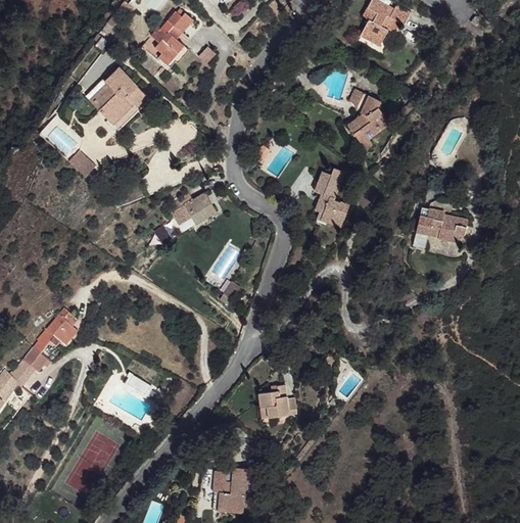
[(129,0),(123,0),(120,4),(129,12),(135,5),(129,0)]
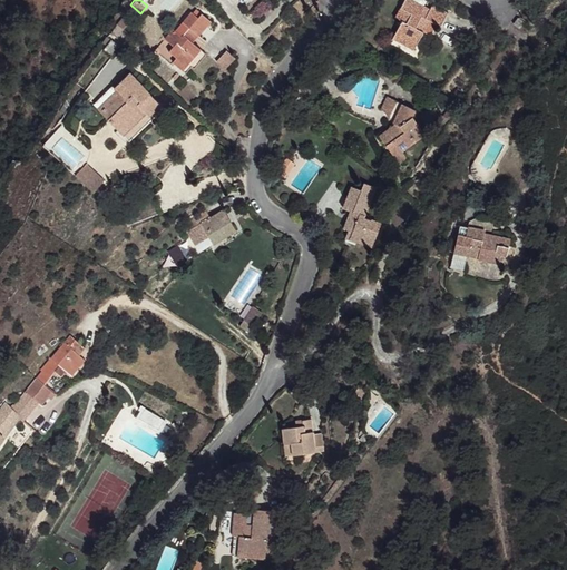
[(433,17),(408,3),(398,23),(404,29),(394,47),(416,57),(430,29),(442,36),(450,20),(436,12),(433,17)]
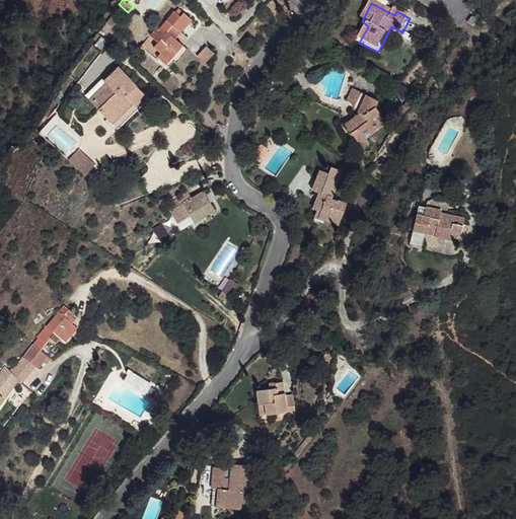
[(196,17),(187,9),(181,13),(175,8),(168,15),(174,22),(167,30),(159,22),(150,32),(157,39),(154,44),(161,50),(157,56),(164,63),(185,41),(178,36),(178,35),(174,32),(178,27),(182,31),(196,17)]
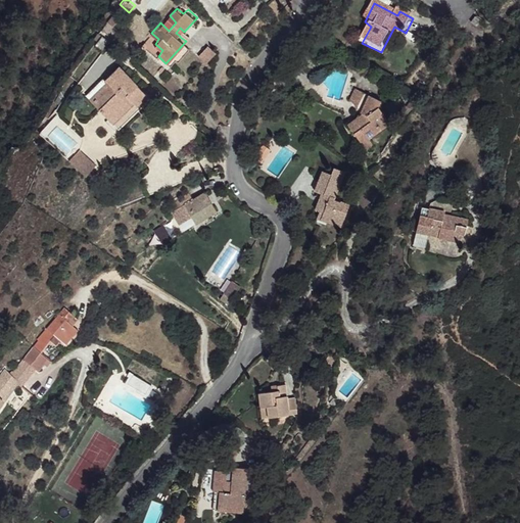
[(170,15),(161,24),(169,31),(176,22),(170,15)]
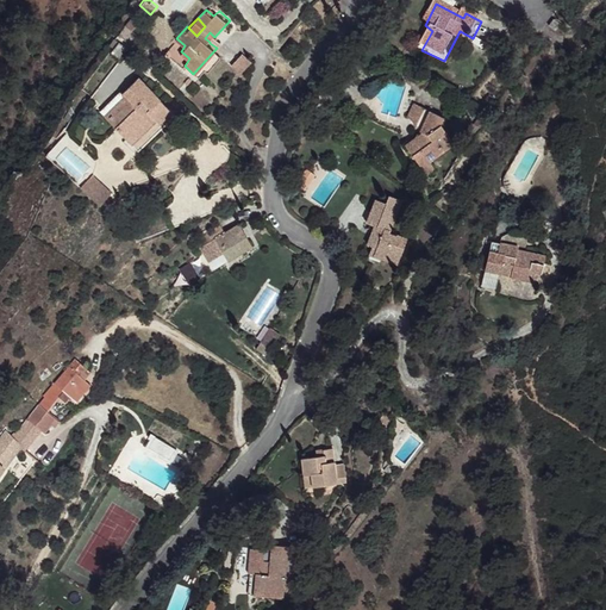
[(214,37),(210,32),(205,38),(210,42),(210,43),(214,37)]
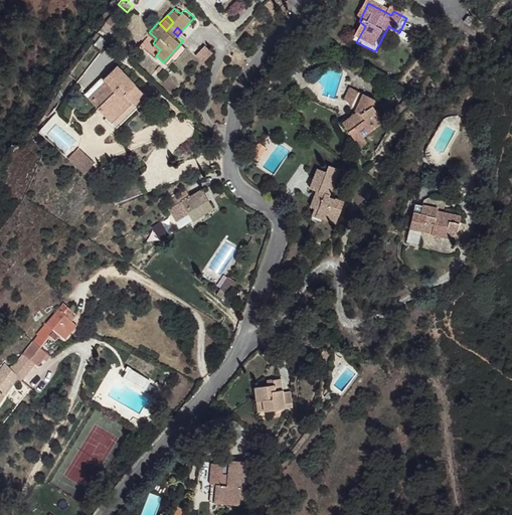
[(200,46),(193,56),(201,62),(208,52),(200,46)]
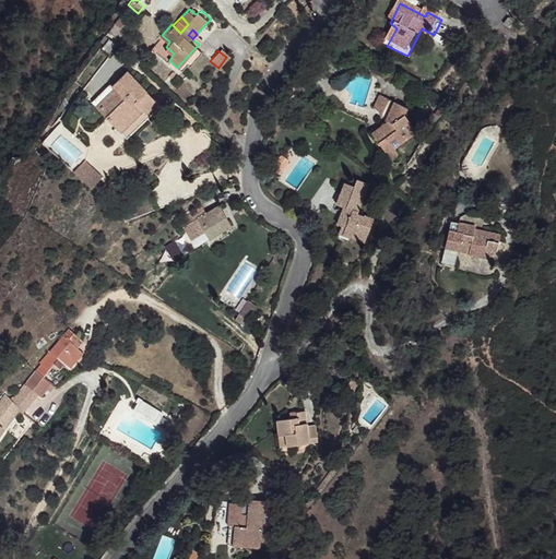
[(156,100),(122,68),(109,83),(114,87),(97,108),(126,135),(156,100)]
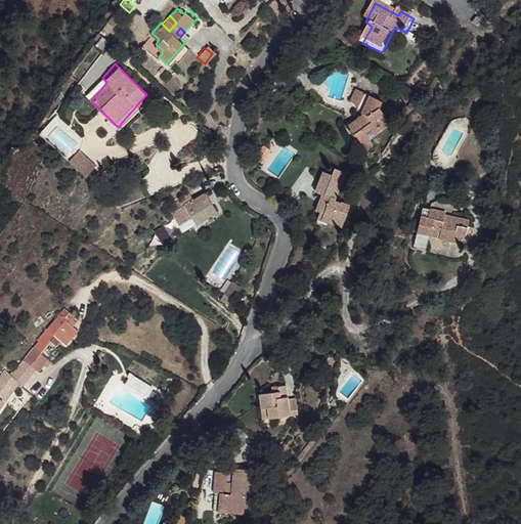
[(106,82),(102,78),(86,96),(91,101),(106,82)]
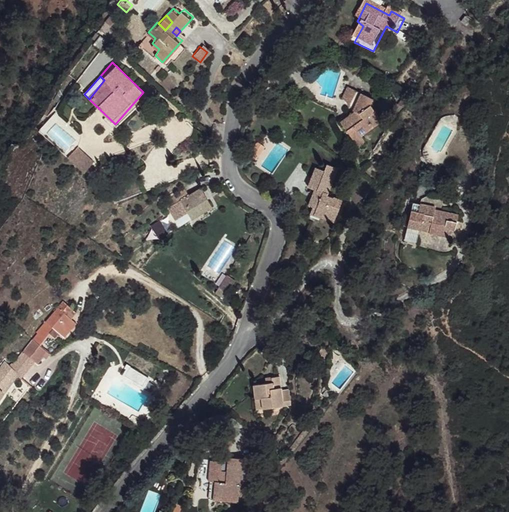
[(359,99),(346,92),(340,106),(351,117),(359,99)]
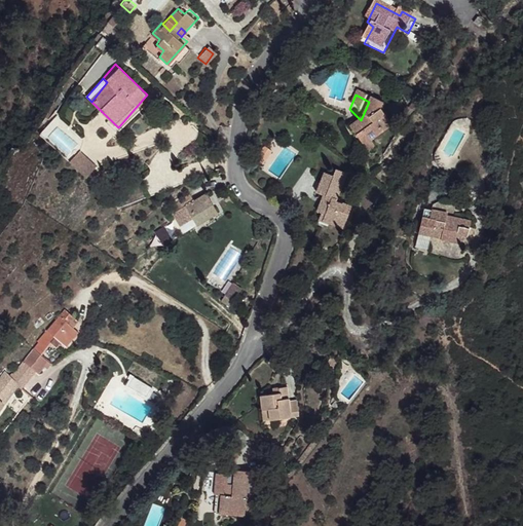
[(386,109),(369,102),(361,120),(369,122),(353,134),(363,151),(372,146),(391,132),(381,113),(386,109)]
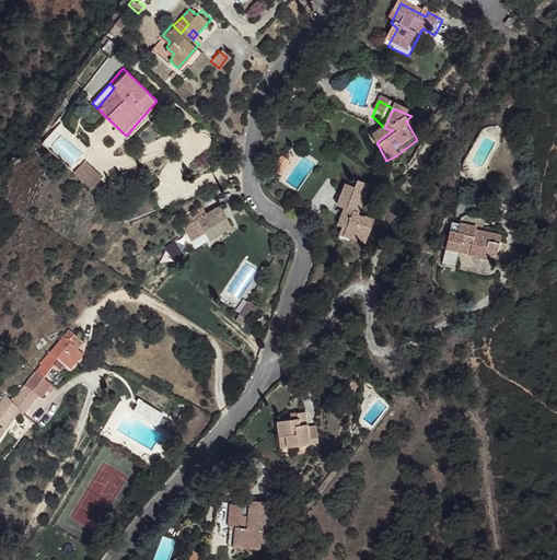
[(393,130),(384,128),(372,137),(376,142),(393,130)]
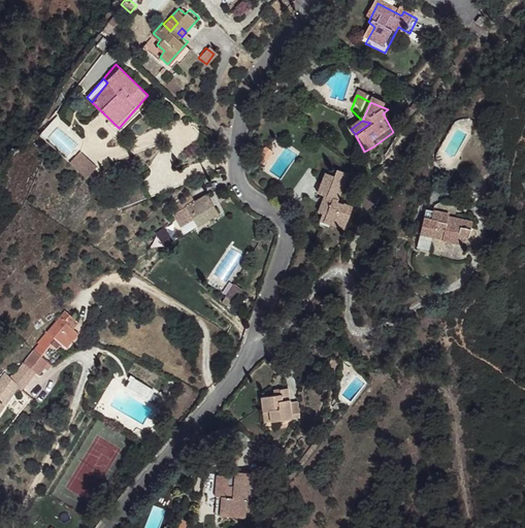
[(98,162),(81,146),(70,158),(87,174),(98,162)]
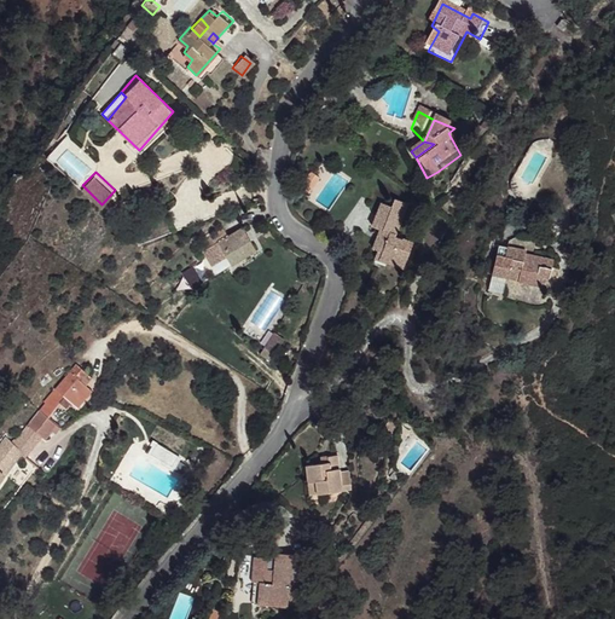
[(441,179),(437,172),(427,178),(431,186),(441,179)]
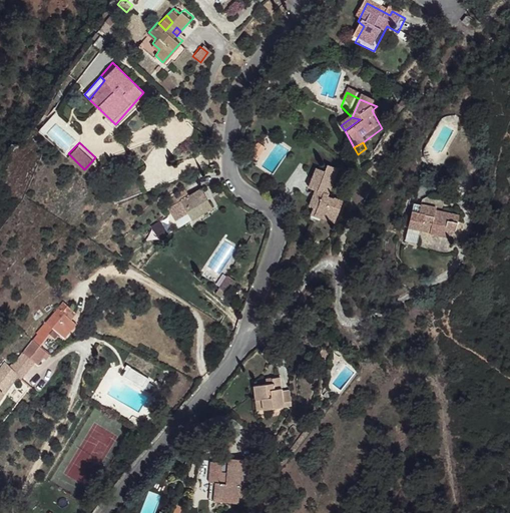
[(338,171),(325,166),(324,173),(316,171),(308,190),(314,194),(310,207),(314,209),(326,213),(325,216),(339,222),(346,201),(338,198),(336,202),(327,199),(338,171)]
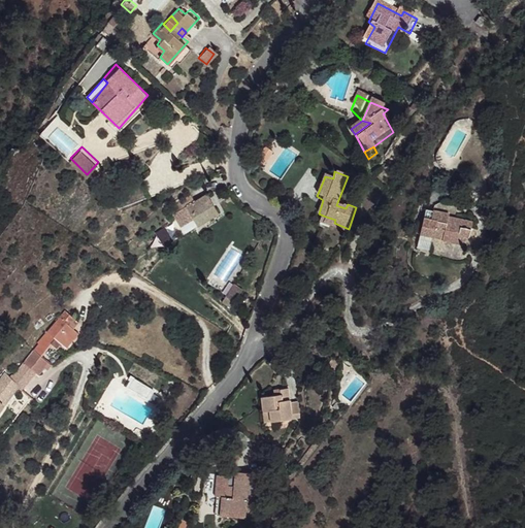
[(233,221),(217,206),(207,216),(200,211),(185,230),(201,245),(210,234),(217,240),(233,221)]
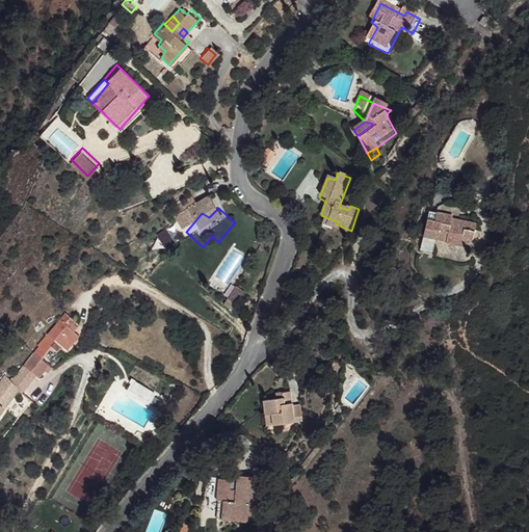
[(338,221),(325,217),(322,227),(349,236),(351,231),(337,224),(338,221)]
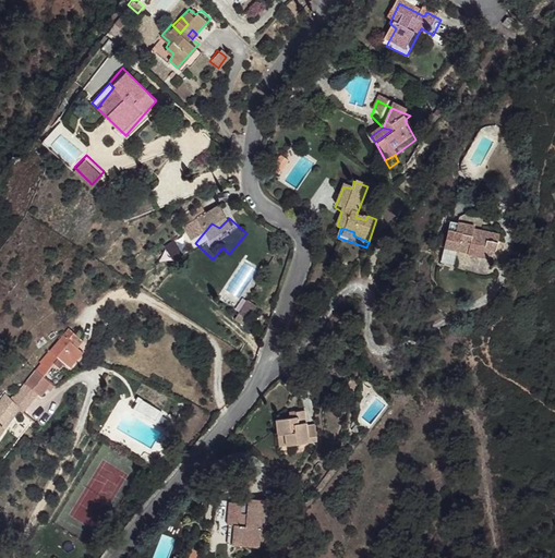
[(459,231),(436,228),(432,253),(446,256),(447,251),(459,251),(457,257),(458,262),(473,265),(477,253),(481,254),(483,238),(468,234),(467,243),(459,241),(459,234),(459,231)]
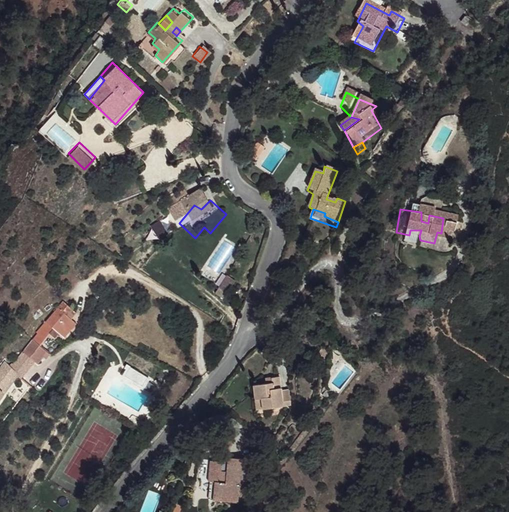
[(157,220),(147,225),(154,239),(164,234),(157,220)]
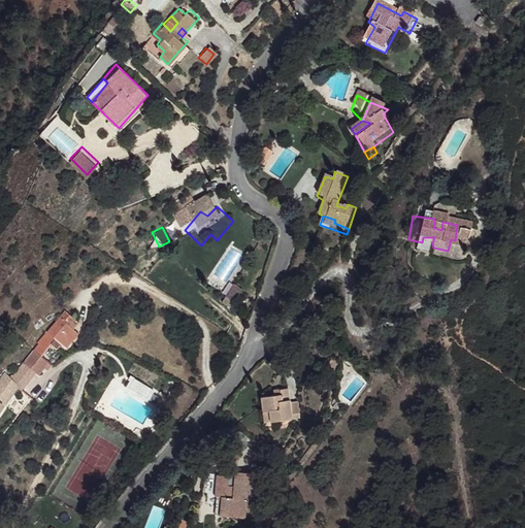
[(76,324),(62,312),(38,341),(39,343),(9,380),(3,375),(0,380),(0,408),(18,388),(21,391),(33,373),(37,376),(47,363),(39,357),(45,350),(50,343),(55,349),(58,344),(63,348),(76,332),(71,328),(76,324)]
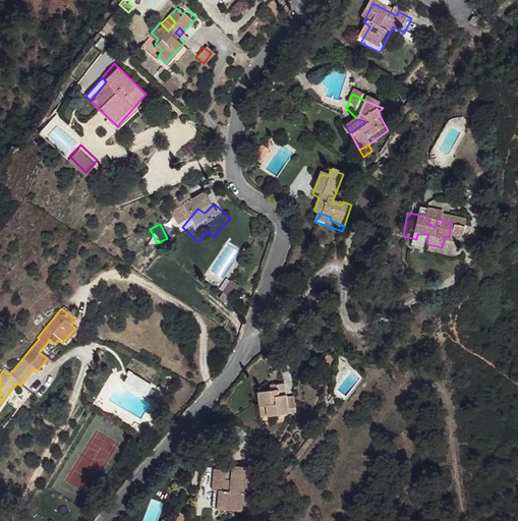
[(142,395),(149,384),(124,372),(119,384),(142,395)]
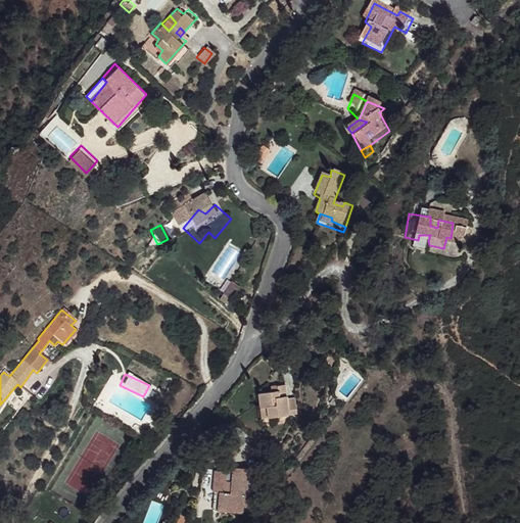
[(284,385),(276,385),(276,391),(256,393),(258,408),(265,407),(265,416),(296,414),(294,399),(286,399),(284,385)]
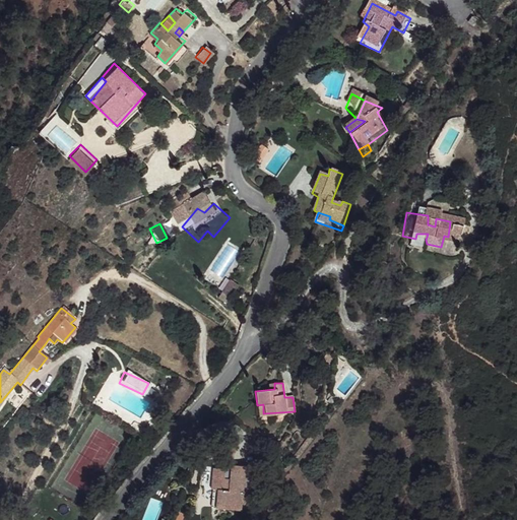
[(244,490),(245,469),(229,467),(228,474),(221,474),(220,471),(209,469),(207,491),(212,492),(211,500),(206,499),(206,509),(237,513),(239,489),(244,490)]
